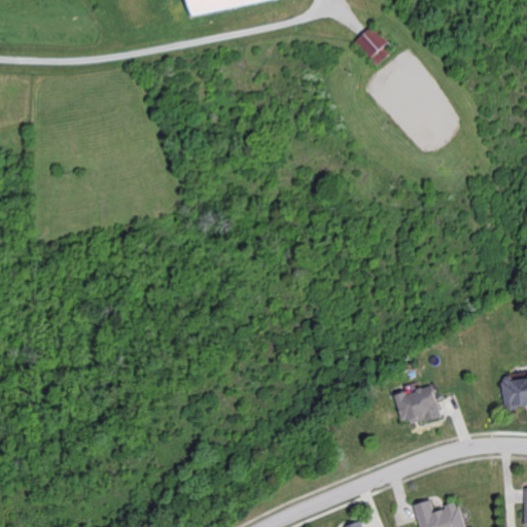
[(186,0),(190,16),(275,0),(186,0)]
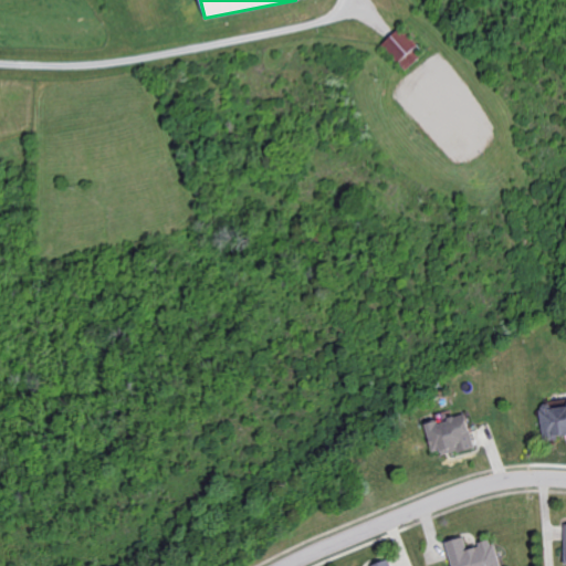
[(381,45),(406,71),(423,54),(400,28),(381,45)]
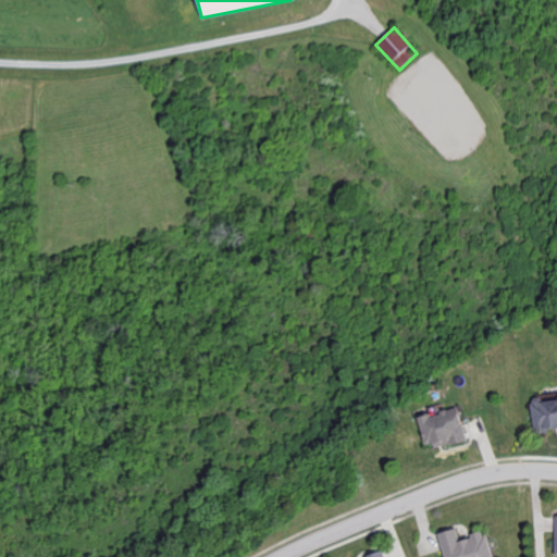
[(556,398),(542,400),(542,398),(531,399),(535,433),(556,429),(556,398)]
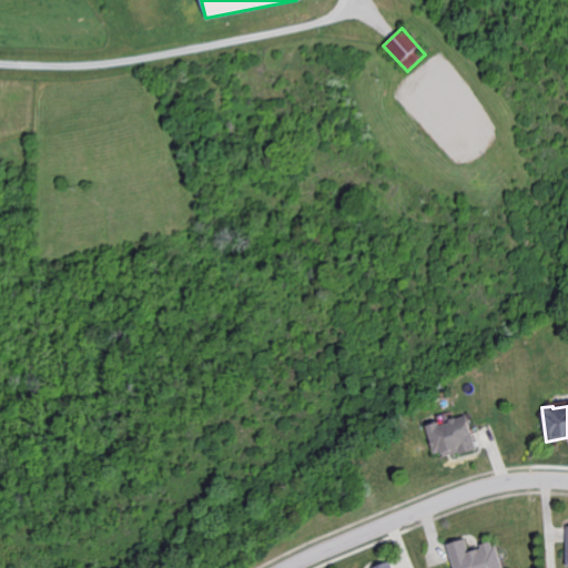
[(475,448),(467,416),(426,427),(435,459),(475,448)]
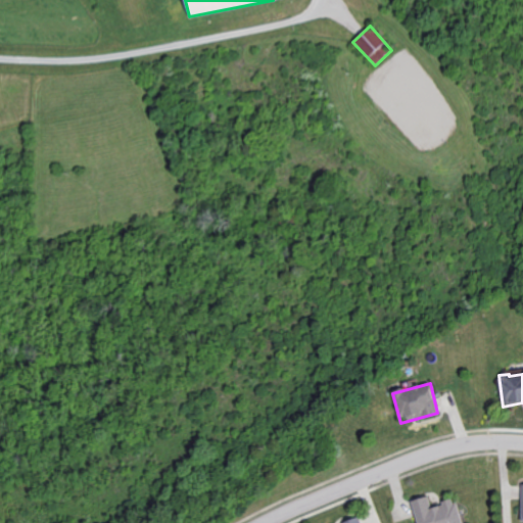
[(413,502),(417,522),(463,522),(458,501),(431,507),(429,497),(413,502)]
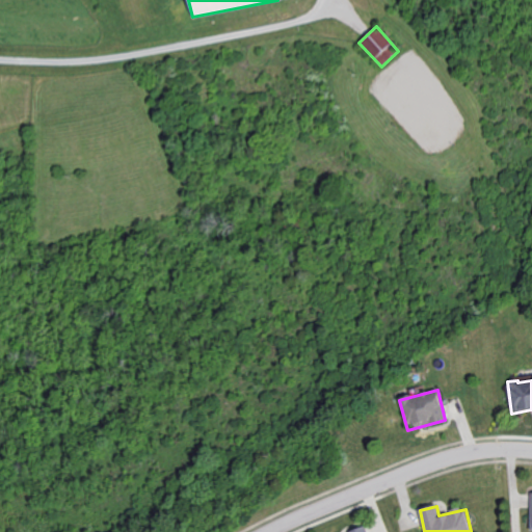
All buildings are outlined.
